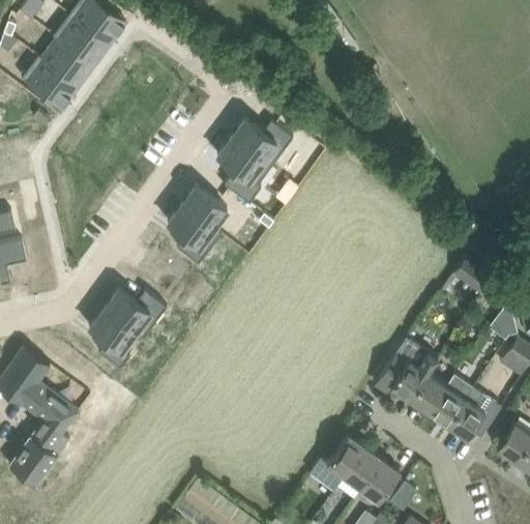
[(92,0),(80,0),(68,16),(110,46),(125,24),(92,0)]
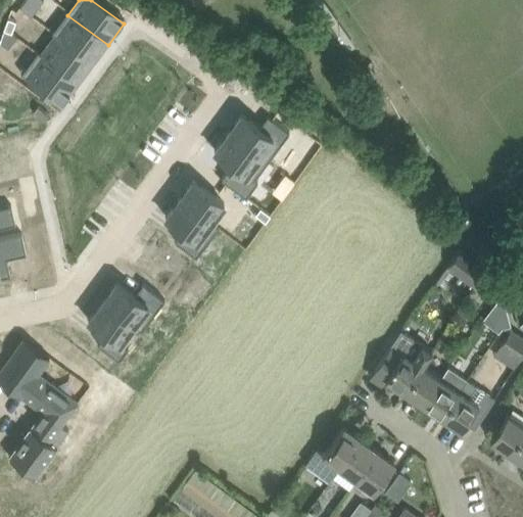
[(67,15),(51,37),(55,40),(56,39),(92,65),(108,45),(67,15)]
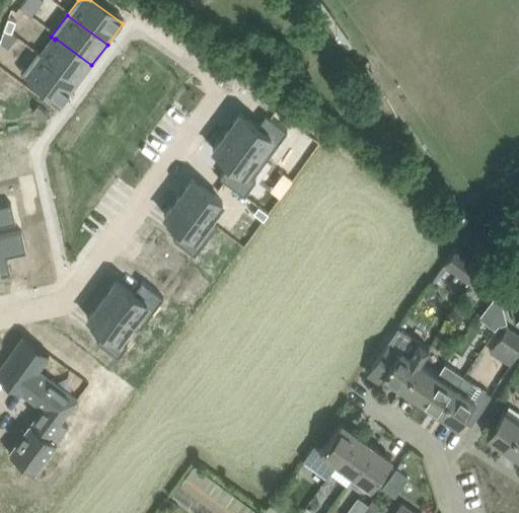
[(3,34),(11,38),(15,25),(8,22),(3,34)]
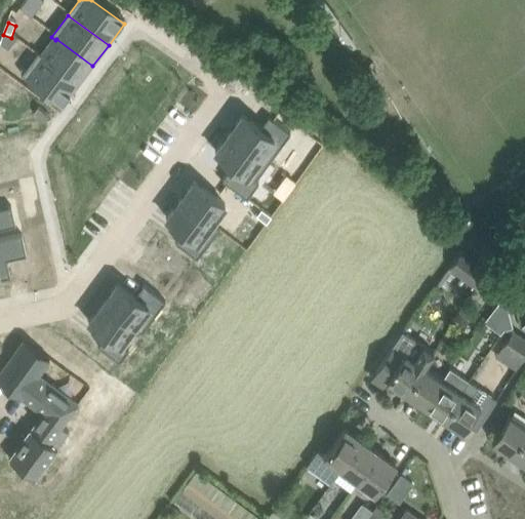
[(41,58),(41,60),(77,87),(92,66),(56,39),(55,40),(41,58)]
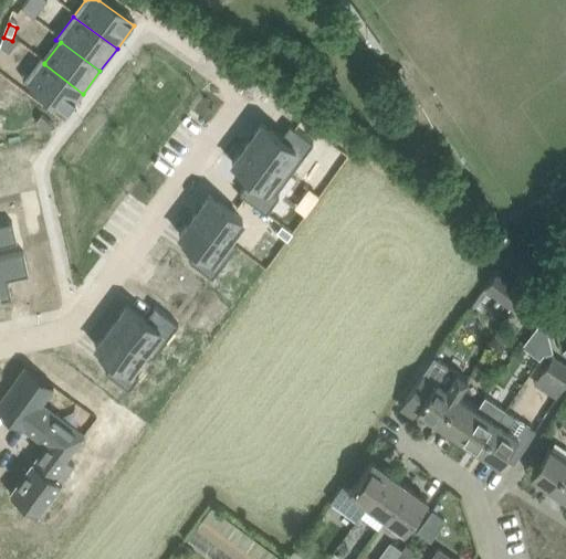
[(41,60),(22,84),(66,117),(83,94),(44,64),(44,63),(41,60)]
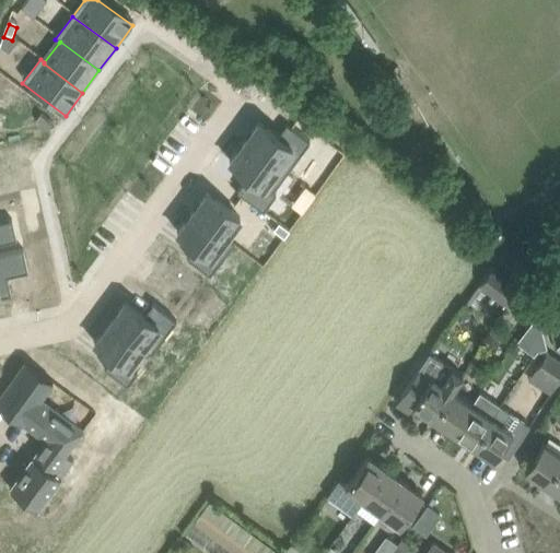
[(259,127),(244,146),(286,178),(310,146),(287,129),(278,141),(259,127)]
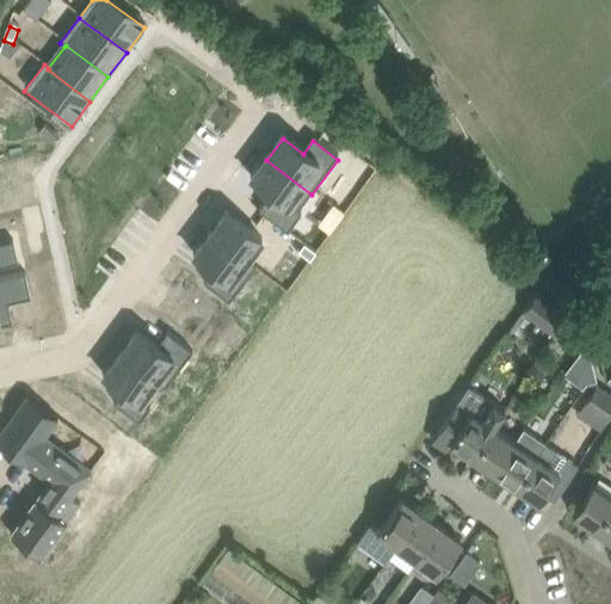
[(266,160),(250,182),(271,197),(258,214),(288,236),(301,217),(297,215),(312,195),(266,160)]
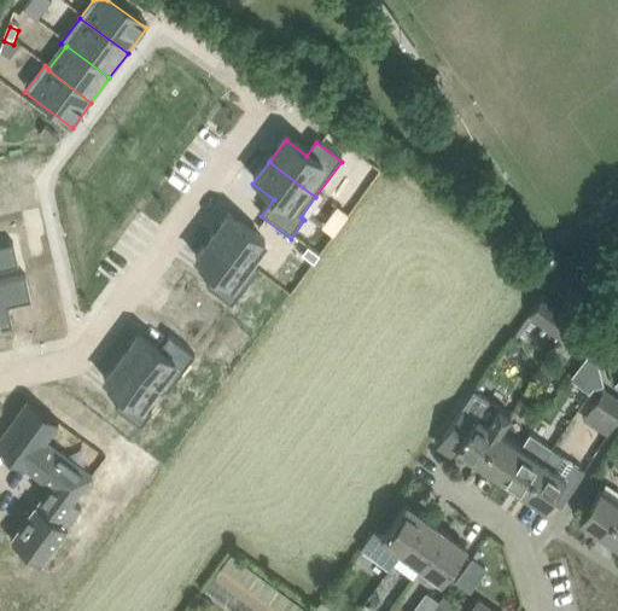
[(228,219),(211,240),(249,268),(249,267),(264,245),(228,219)]
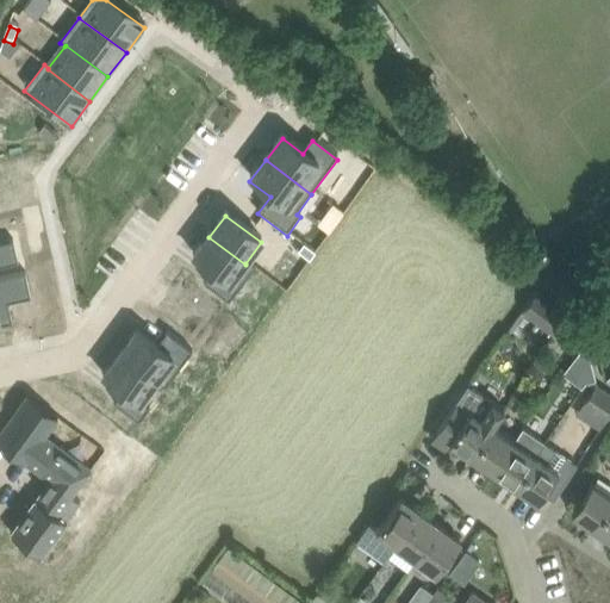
[(209,237),(193,259),(213,274),(204,286),(229,305),(255,269),(246,263),(246,265),(209,237)]
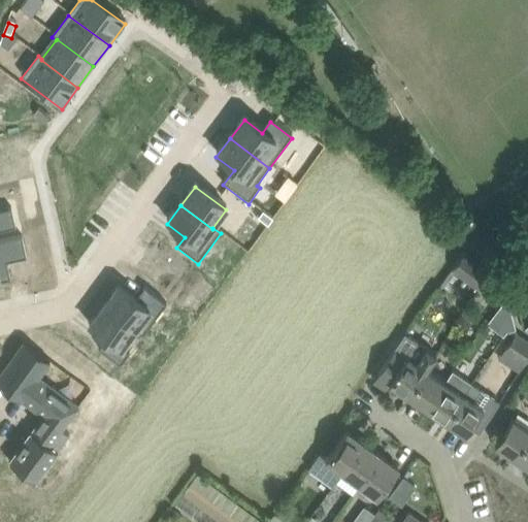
[(0,233),(15,230),(11,211),(0,214),(0,233)]
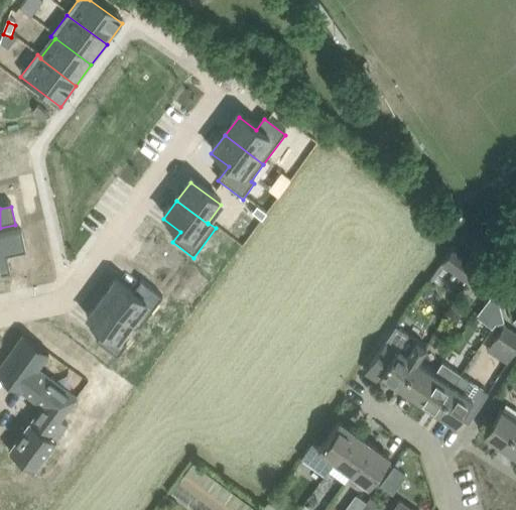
[(266,217),(257,210),(252,216),(261,224),(266,217)]
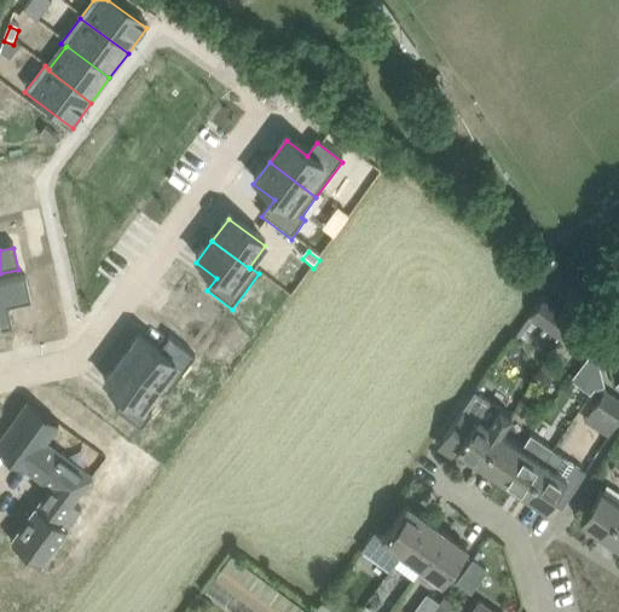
[(0,333),(12,332),(7,311),(30,306),(25,281),(0,286),(0,333)]
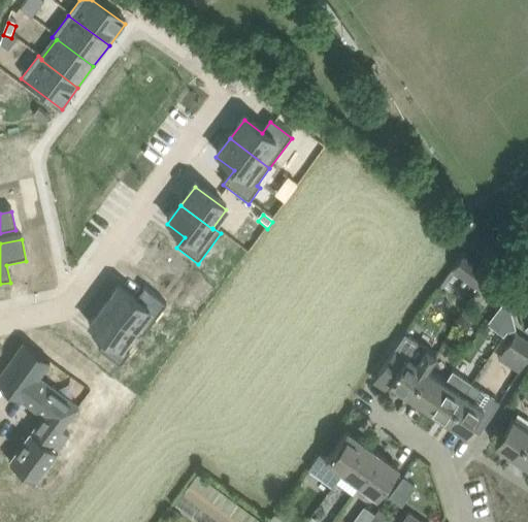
[(491,278),(464,257),(451,274),(477,294),(485,284),(485,285),(491,278)]
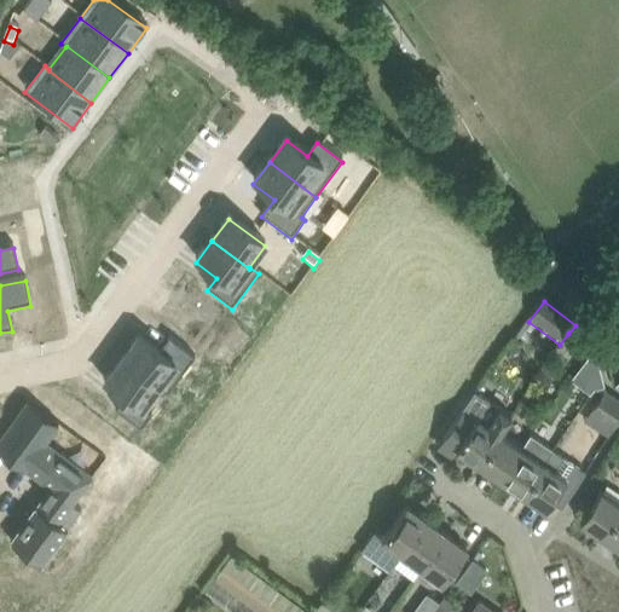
[(588,334),(576,325),(570,334),(582,342),(573,353),(586,363),(594,353),(591,341),(590,335),(588,334)]
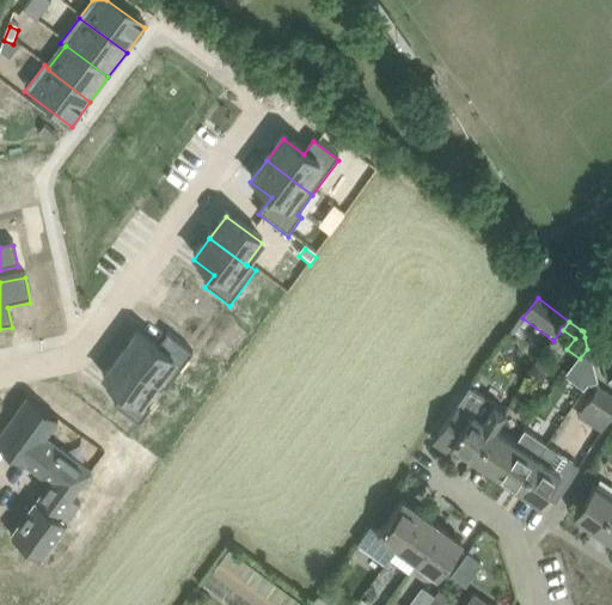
[(136,334),(120,358),(161,389),(160,390),(165,393),(193,356),(167,337),(158,350),(136,334)]
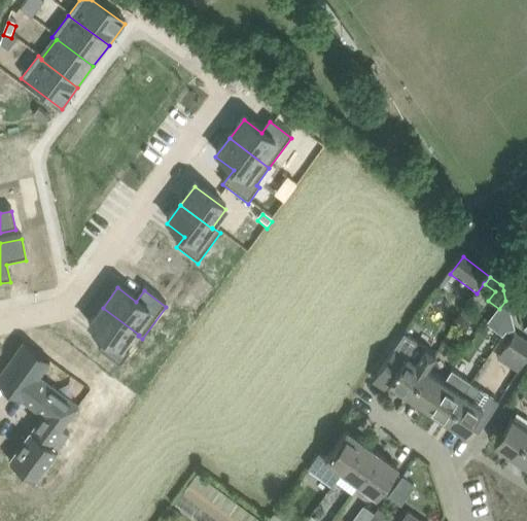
[(103,308),(89,327),(106,341),(98,352),(119,369),(129,356),(125,353),(138,336),(139,335),(103,308)]
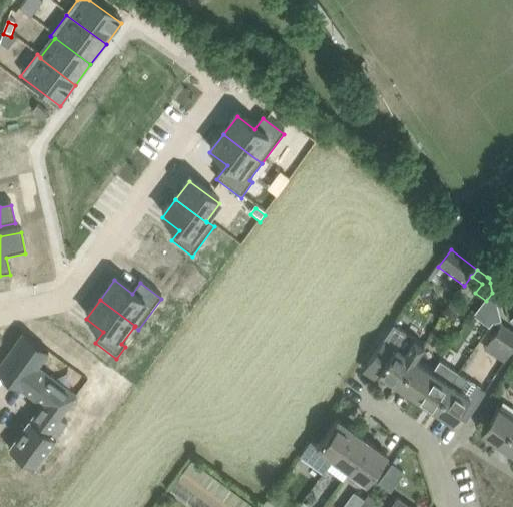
[(497,312),(489,314),(492,326),(500,324),(497,312)]
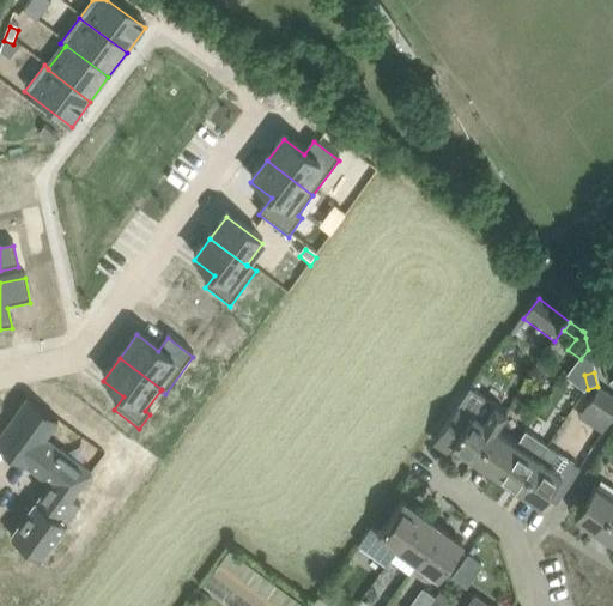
[(592,403),(586,412),(608,426),(612,419),(612,400),(600,392),(598,387),(588,389),(592,403)]
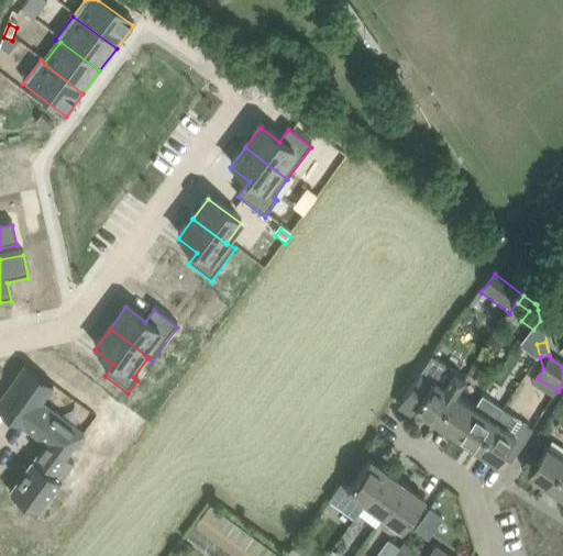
[(435,427),(454,399),(464,382),(431,360),(414,386),(401,404),(435,427)]
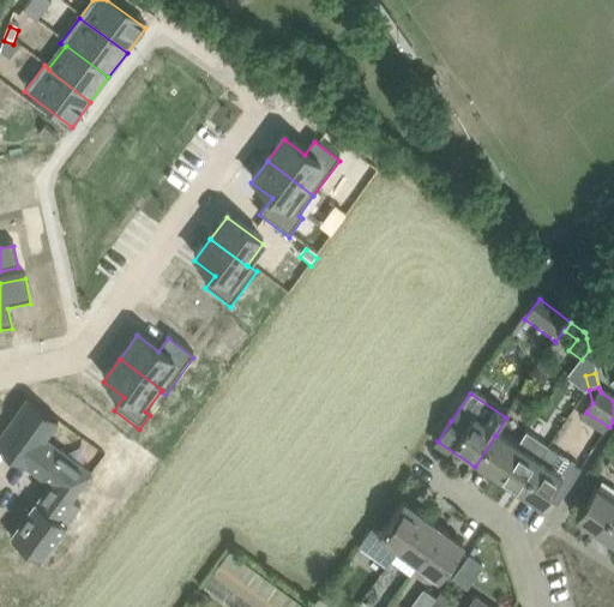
[(26,402),(0,437),(0,451),(36,479),(50,488),(11,541),(41,564),(55,545),(80,511),(71,504),(92,476),(46,442),(58,425),(26,402)]
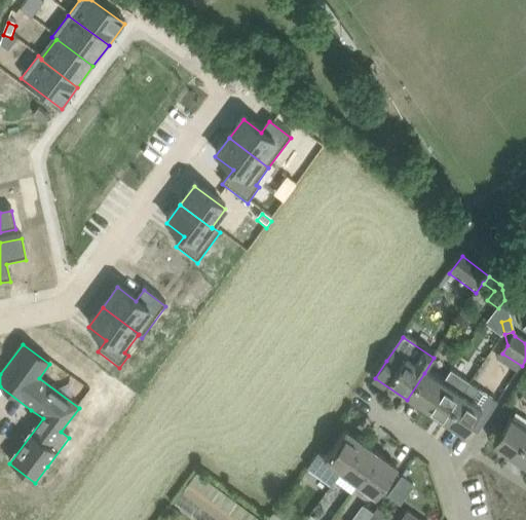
[(425,412),(443,385),(424,373),(407,400),(425,412)]
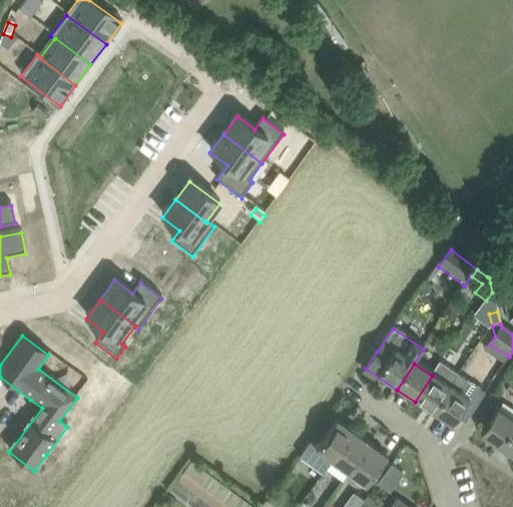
[(432,376),(415,402),(433,414),(450,388),(458,377),(440,365),(432,376)]
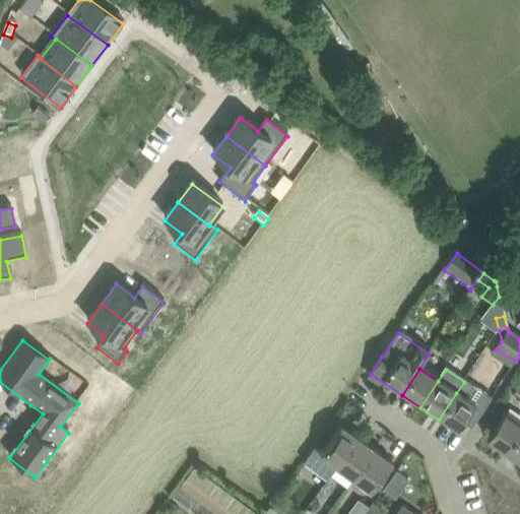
[(464,382),(456,393),(439,420),(458,432),(462,426),(471,432),(492,401),(464,382)]
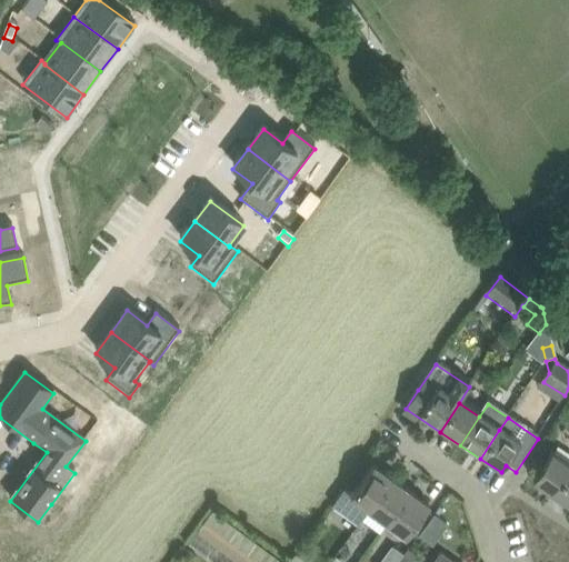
[(553,498),(568,473),(568,465),(565,463),(555,457),(552,454),(546,465),(532,483),(553,498)]
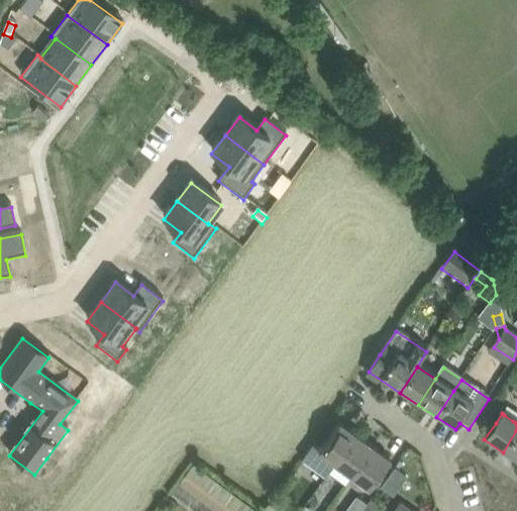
[(335,467),(356,438),(339,425),(327,442),(319,452),(312,447),(301,463),(301,464),(325,480),(335,467)]
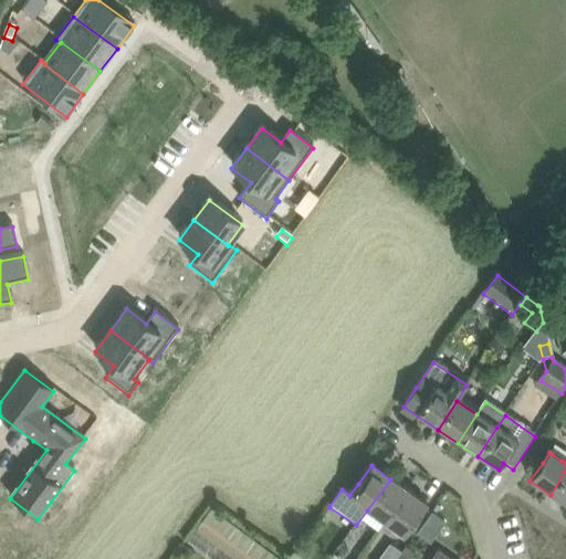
[(565,471),(551,495),(565,505),(565,471)]
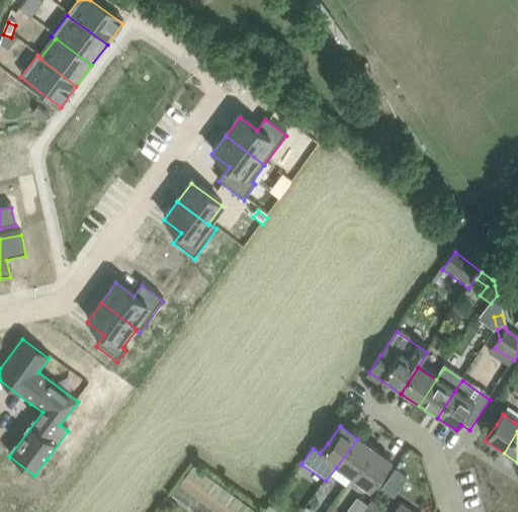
[(353,480),(373,451),(357,439),(336,467),(353,480)]
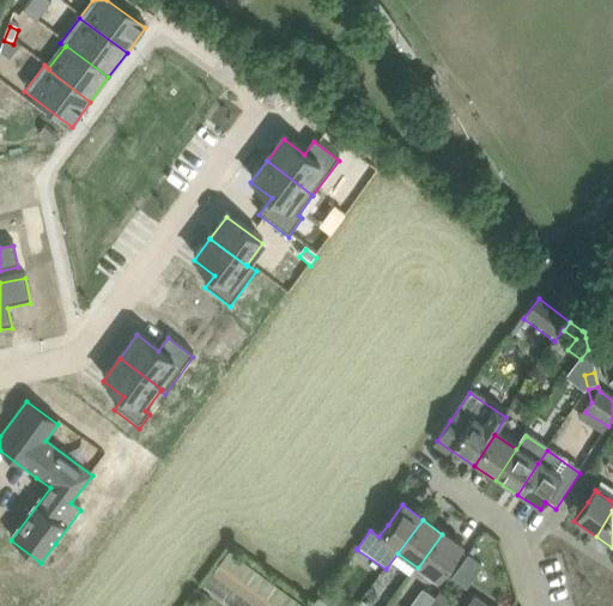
[(442,534),(418,568),(438,583),(462,550),(442,534)]
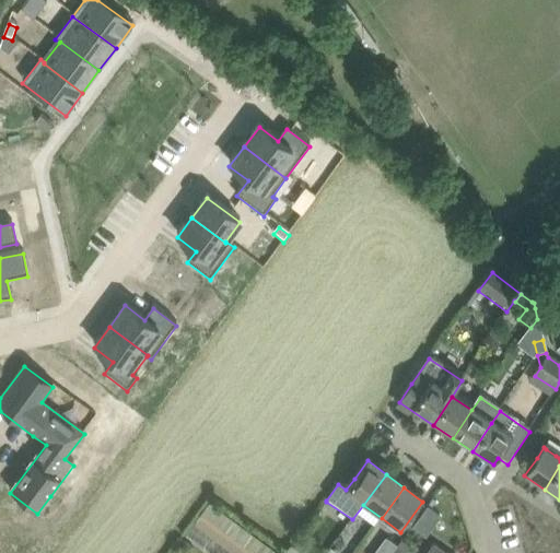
[(268,552),(209,507),(197,521),(199,522),(194,529),(225,552),(268,552)]
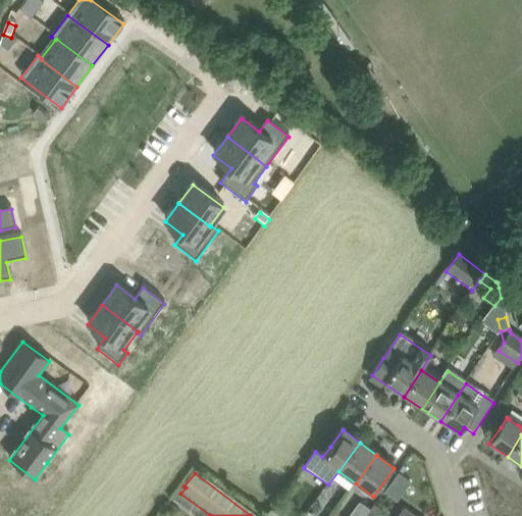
[(381,515),(382,513),(373,507),(367,515),(381,515)]
